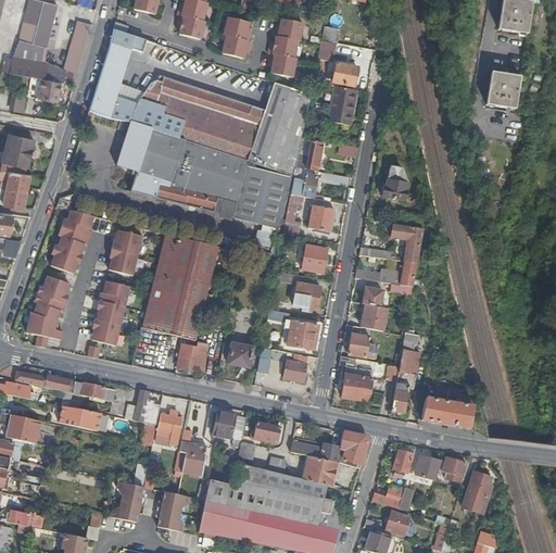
[(98,9),(84,5),(65,70),(50,62),(48,61),(47,45),(58,3),(45,0),(30,0),(21,38),(14,55),(13,58),(7,57),(3,71),(43,78),(62,82),(76,84),(90,39),(98,9)]
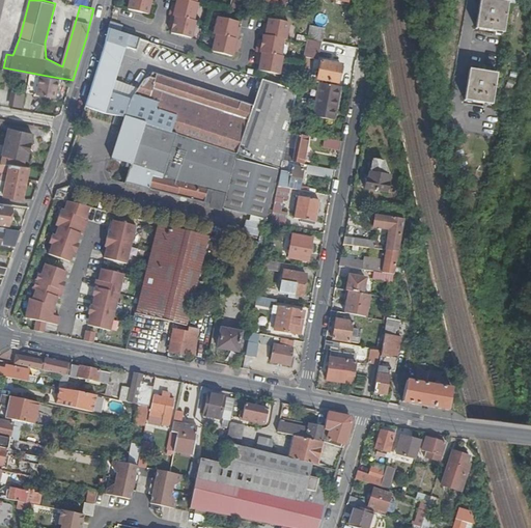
[(130,0),(129,7),(148,12),(151,2),(155,3),(156,0),(130,0)]
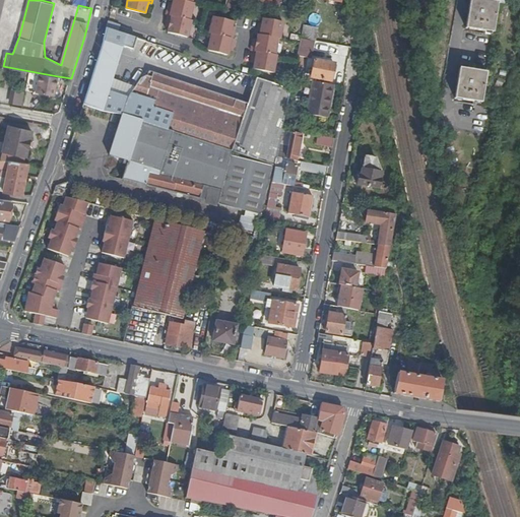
[(169,13),(167,20),(171,21),(170,25),(168,30),(188,37),(192,19),(190,18),(194,2),(193,1),(193,0),(174,0),(174,2),(173,6),(169,5),(167,13),(169,13)]
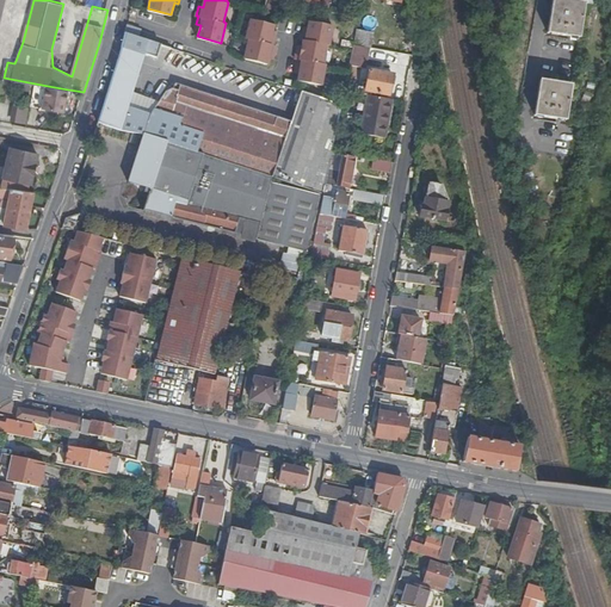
[(267,0),(266,11),(273,12),(276,0),(267,0)]
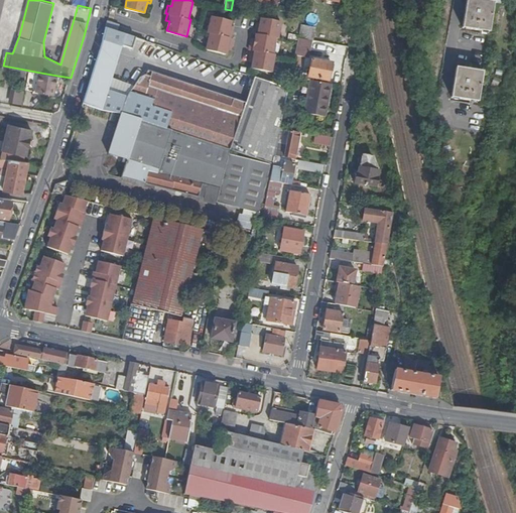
[(269,0),(269,2),(257,0),(256,4),(278,8),(279,0),(269,0)]
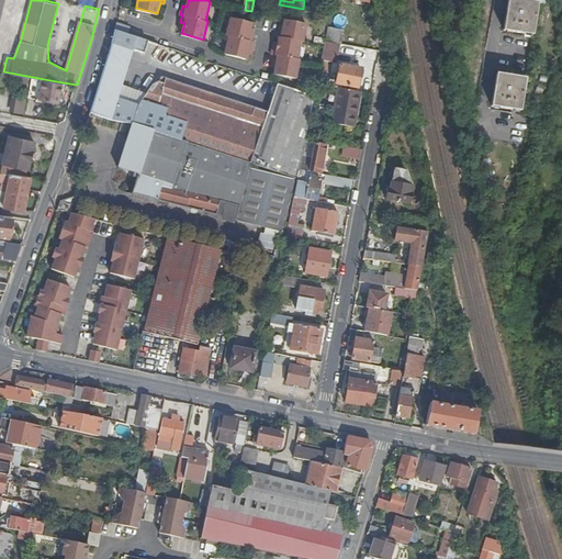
[(531,34),(537,1),(530,0),(507,0),(503,30),(531,34)]
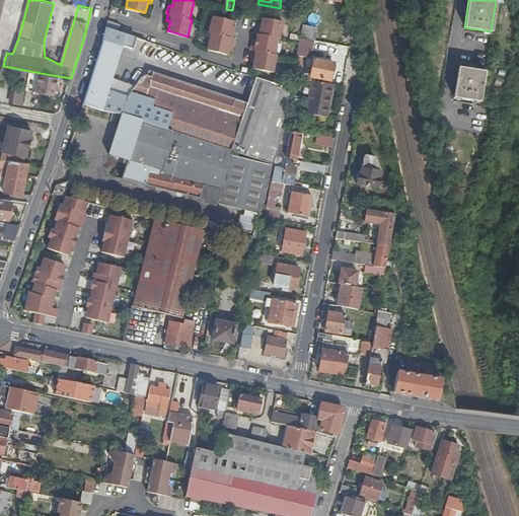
[(231,28),(232,24),(233,19),(214,14),(210,30),(212,31),(208,48),(227,53),(229,48),(230,44),(233,45),(235,37),(233,37),(235,29),(231,28)]
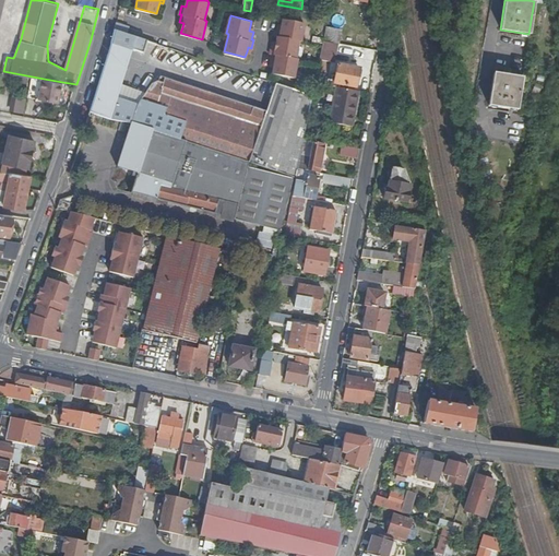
[(284,19),(283,24),(282,28),(277,27),(276,36),(278,36),(277,42),(276,46),(272,45),(271,54),(273,54),(271,61),(275,62),(274,67),(273,73),(295,78),(298,58),(296,58),(299,40),(301,40),(305,22),(284,19)]
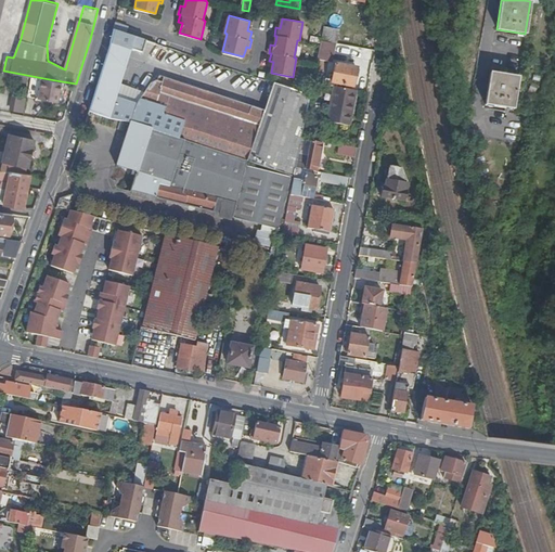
[(338,29),(324,26),(322,40),(336,42),(338,29)]
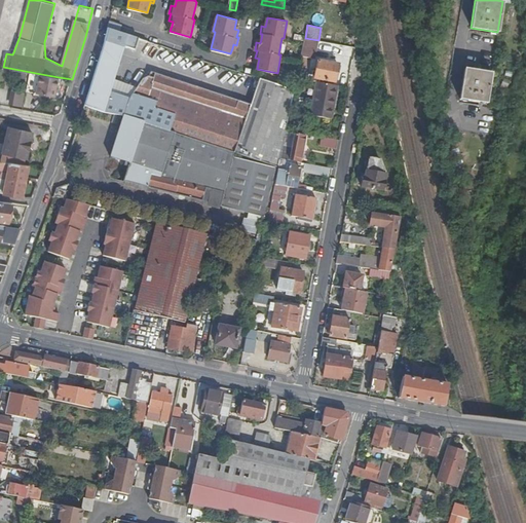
[(138,37),(107,27),(104,39),(124,45),(124,44),(135,47),(138,37)]
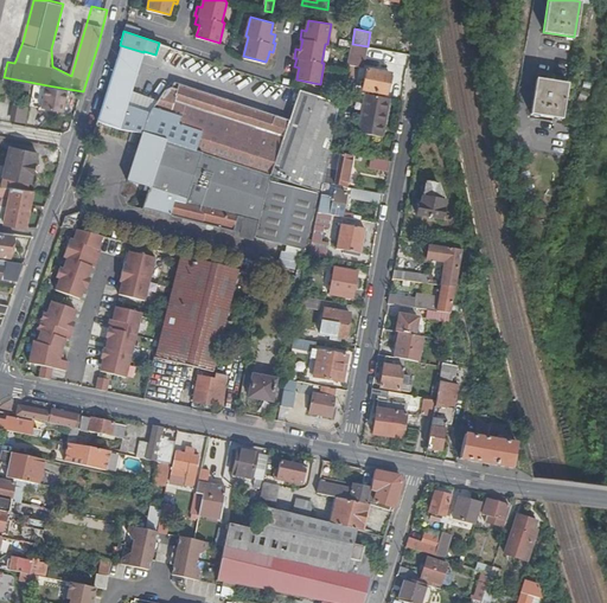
[(352,44),(347,63),(363,66),(368,46),(352,44)]
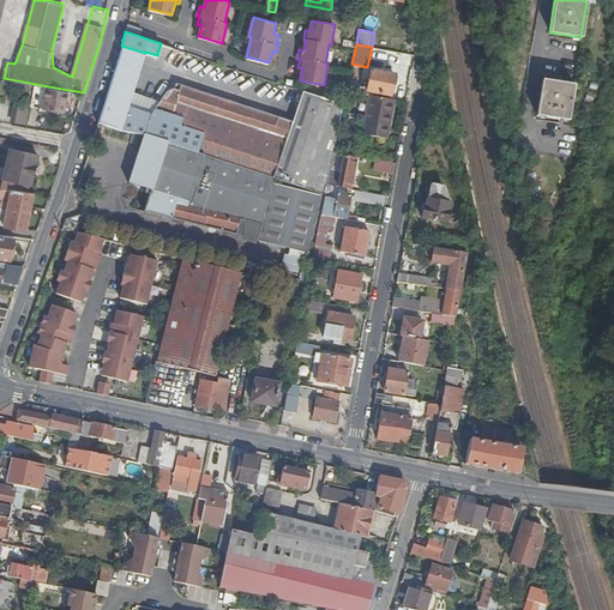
[(145,53),(121,46),(119,58),(142,65),(145,53)]
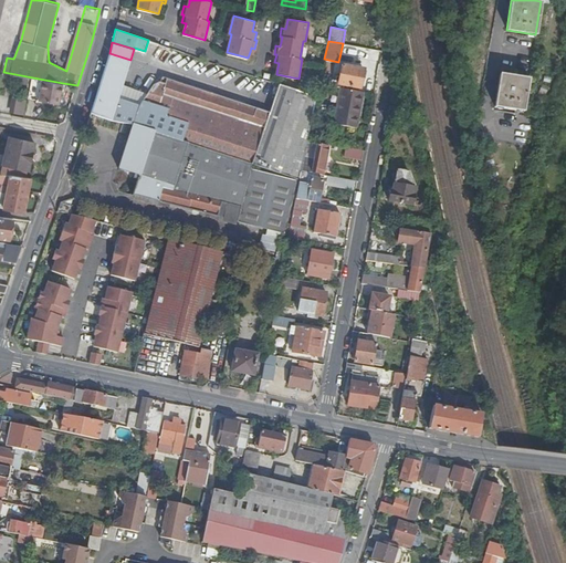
[(317,95),(279,83),(269,111),(163,76),(161,76),(159,81),(158,80),(154,82),(147,92),(139,103),(118,96),(123,84),(130,60),(109,53),(91,112),(133,123),(252,163),(301,179),(303,169),(305,157),(317,95)]
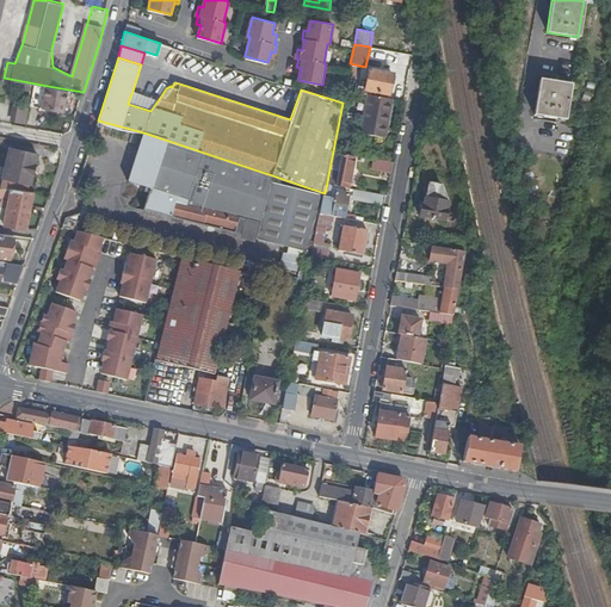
[(356,88),(355,92),(368,94),(371,94),(371,91),(389,93),(393,74),(370,69),(366,86),(359,85),(358,88),(356,88)]
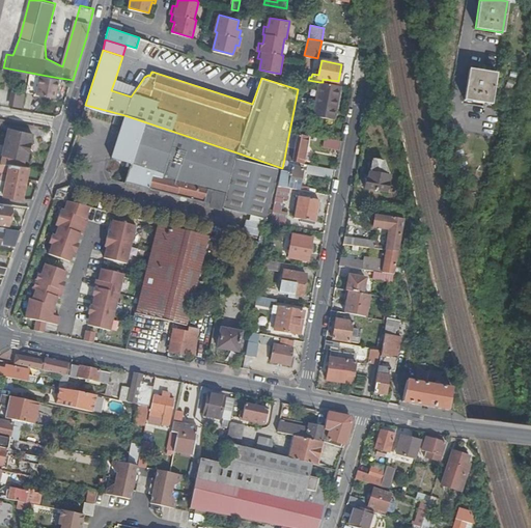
[(464,100),(491,104),(496,73),(469,68),(464,100)]
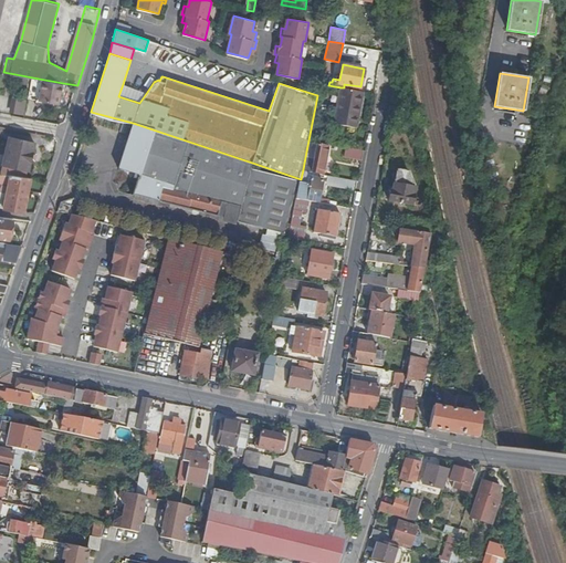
[(60,103),(63,83),(44,80),(40,100),(60,103)]
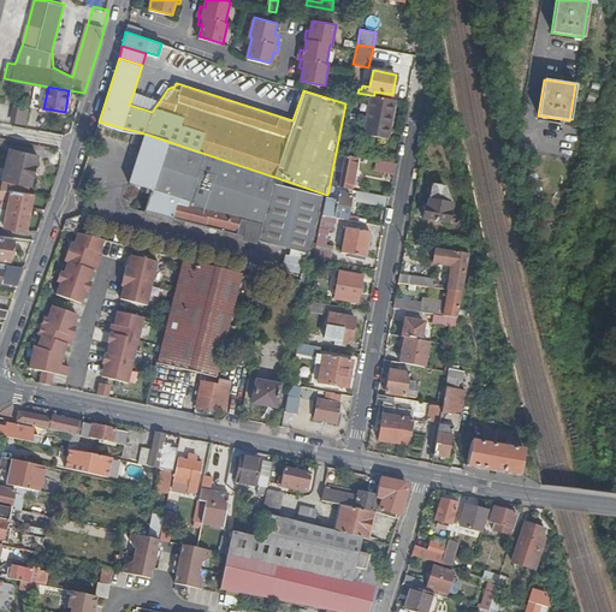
[(152,112),(160,100),(134,91),(129,105),(152,112)]
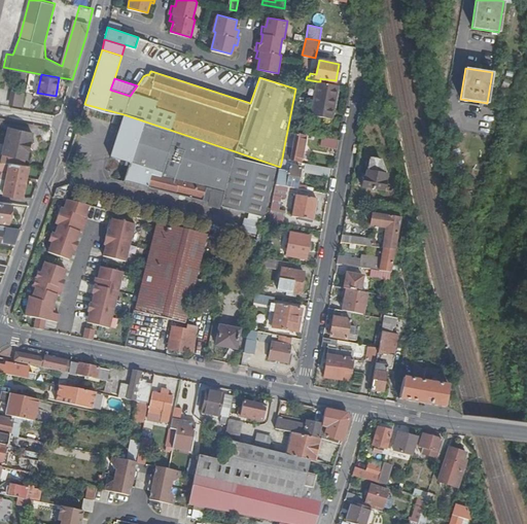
[(334,110),(338,84),(320,81),(317,81),(312,114),(326,116),(328,110),(334,110)]
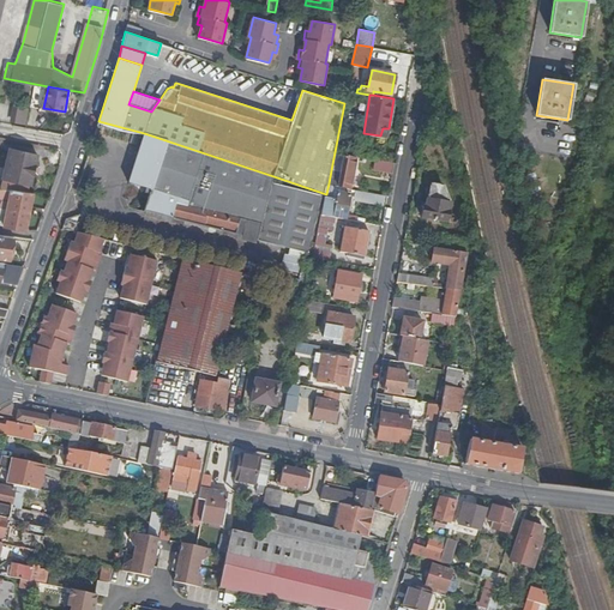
[(274,176),(144,133),(128,181),(151,188),(144,210),(253,236),(274,176)]
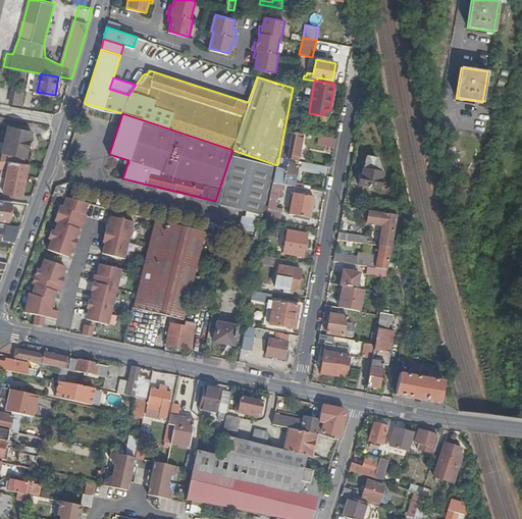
[(2,159),(24,162),(27,155),(33,131),(10,125),(2,159)]
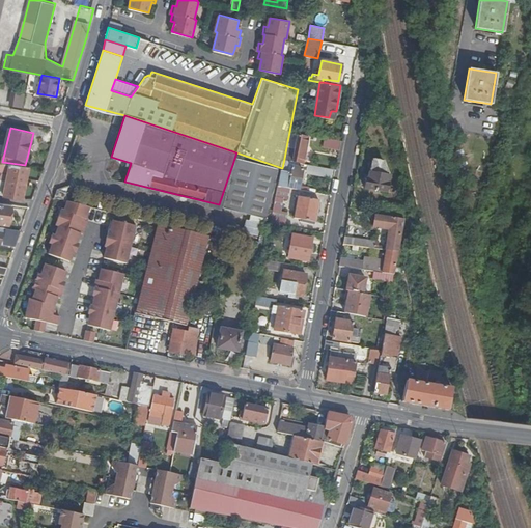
[(296,148),(286,147),(284,159),(289,160),(294,161),(294,160),(304,162),(309,136),(298,134),(296,148)]
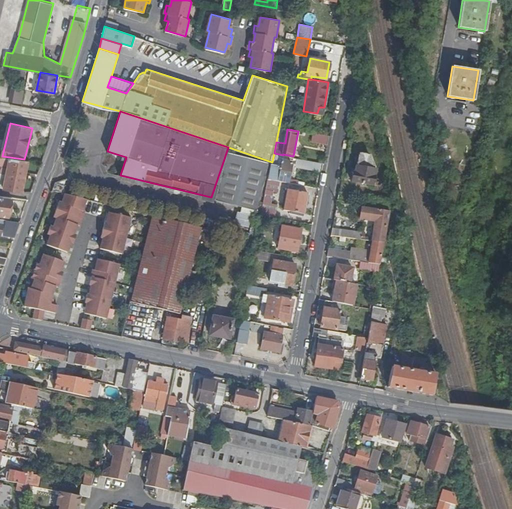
[(329,134),(316,132),(315,139),(328,142),(329,134)]
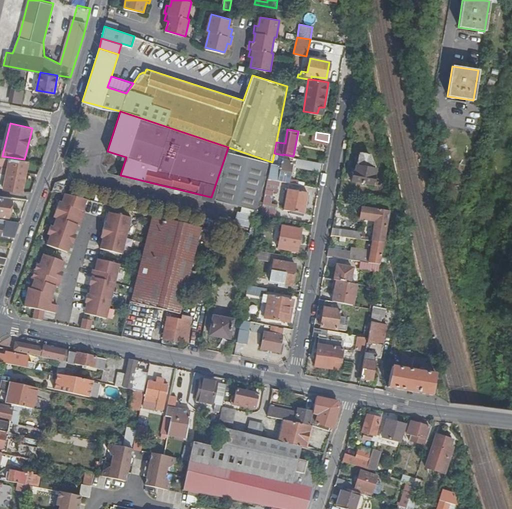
[(216,198),(258,209),(270,162),(228,151),(216,198)]
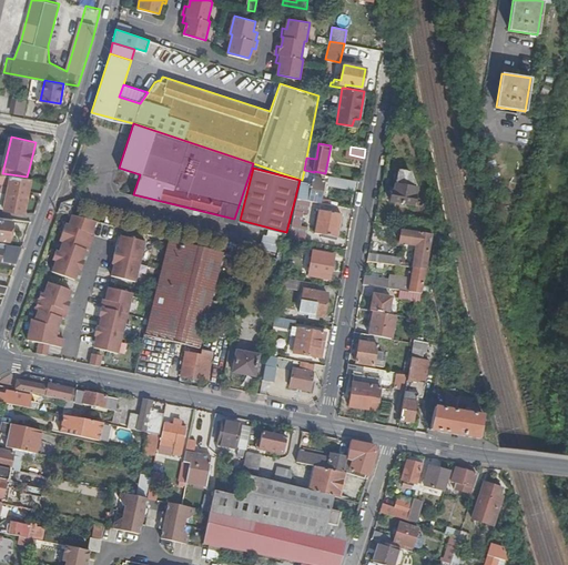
[(415,184),(411,170),(398,168),(394,189),(392,189),(391,200),(413,204),(416,187),(415,185),(415,184)]
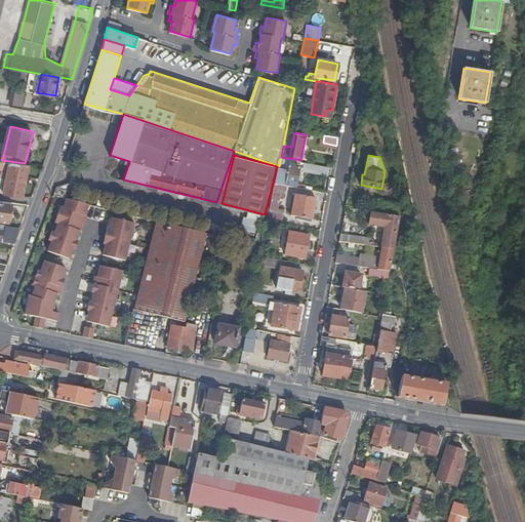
[(281,157),(279,166),(276,183),(287,185),(287,183),(296,185),(299,165),(289,164),(288,171),(284,170),(286,158),(281,157)]
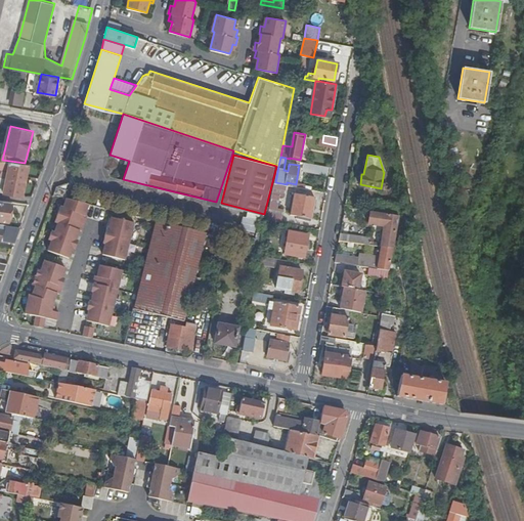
[(29,164),(25,163),(2,160),(0,159),(0,167),(4,168),(8,168),(7,177),(1,176),(0,175),(0,190),(23,196),(29,164)]
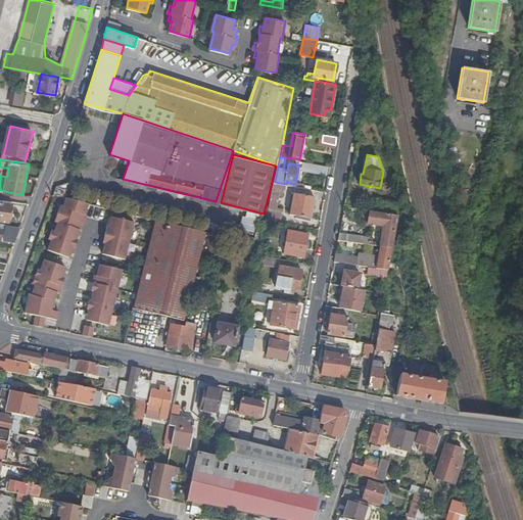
[(325,171),(326,164),(305,161),(304,167),(325,171)]
